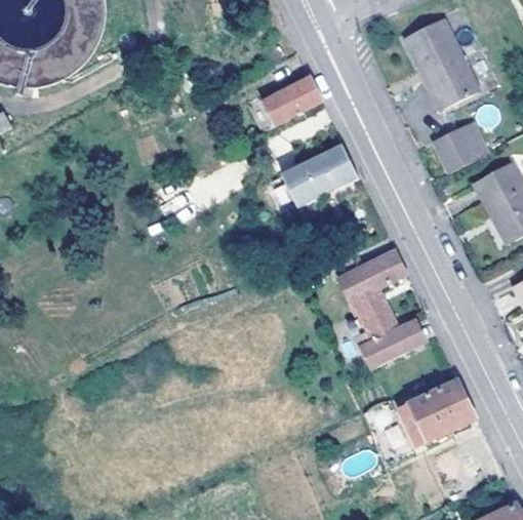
[(440,21),(419,31),(400,40),(415,70),(419,68),(432,94),(429,95),(436,111),(452,104),(476,91),(440,21)]
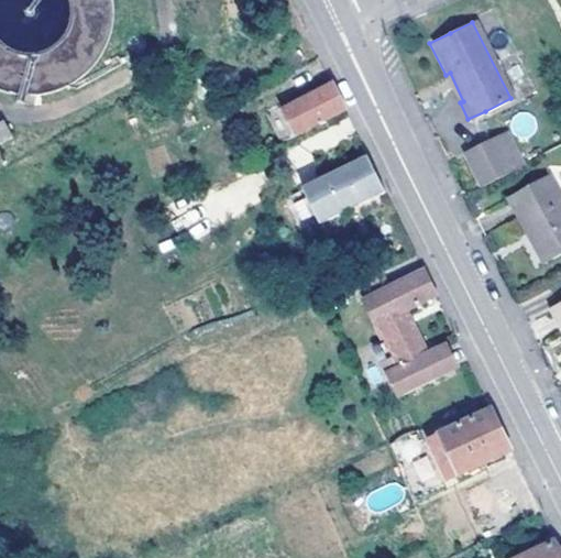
[(304,52),(299,42),(290,45),(296,56),(304,52)]
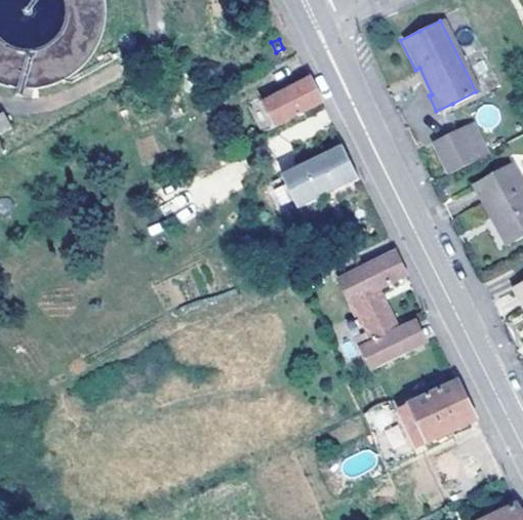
[(274,120),(319,97),(313,85),(307,73),(271,90),(268,84),(258,89),(274,120)]
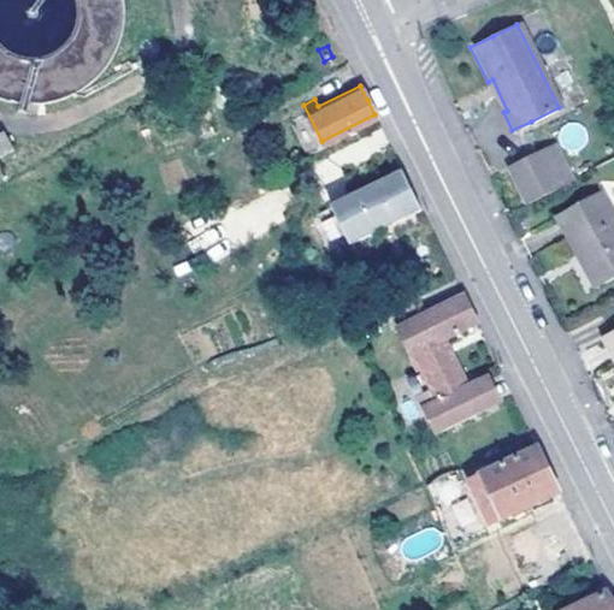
[(6,124),(0,126),(0,149),(15,142),(6,124)]
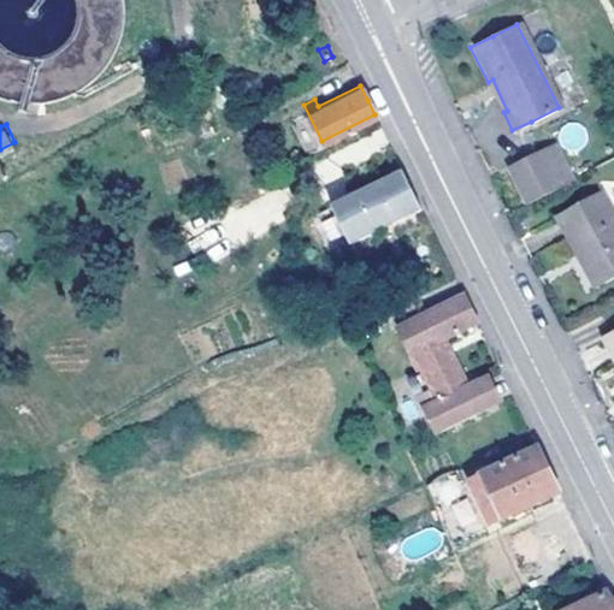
[(558,143),(547,148),(562,183),(574,178),(558,143)]
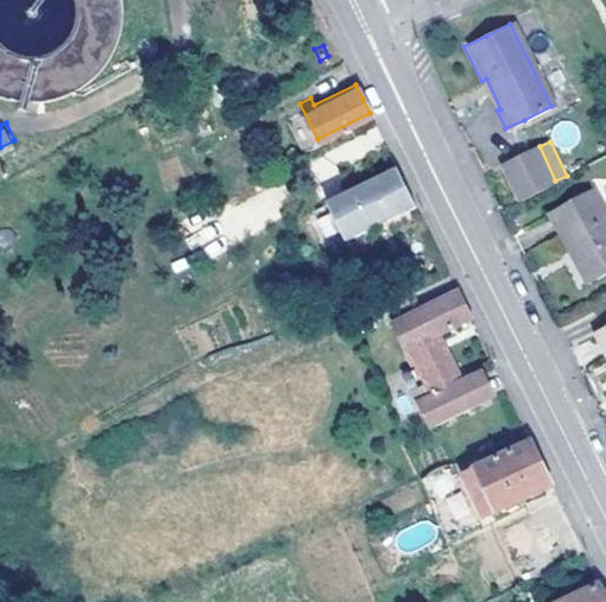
[(540,146),(506,162),(522,197),(554,182),(555,181),(540,146)]
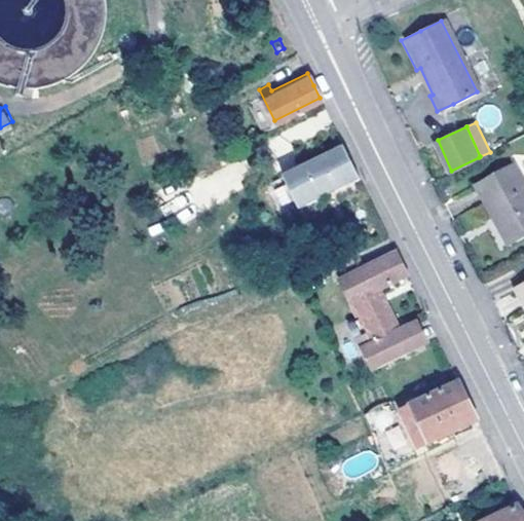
[(320,189),(332,183),(335,190),(360,178),(350,161),(341,143),(281,174),(298,209),(323,196),(320,189)]
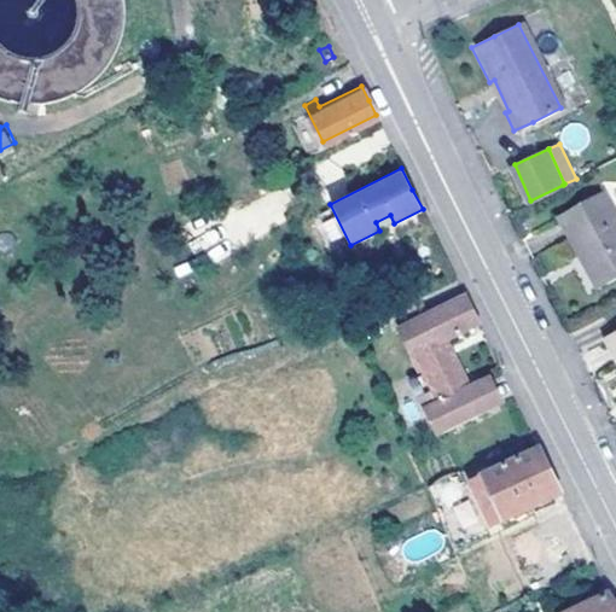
[(615,207),(606,190),(562,210),(598,280),(615,272),(615,207)]
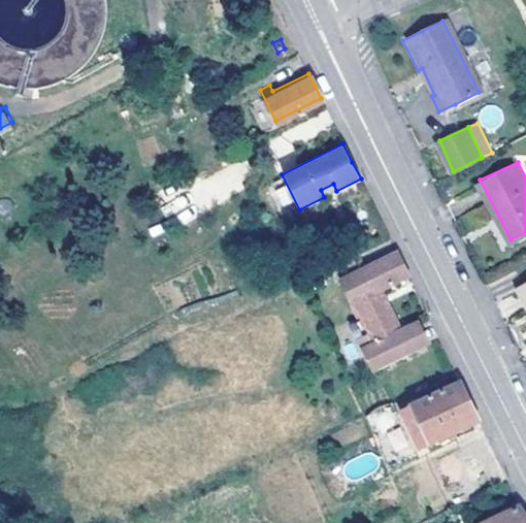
[(333,184),(321,190),(324,197),(336,191),(333,184)]
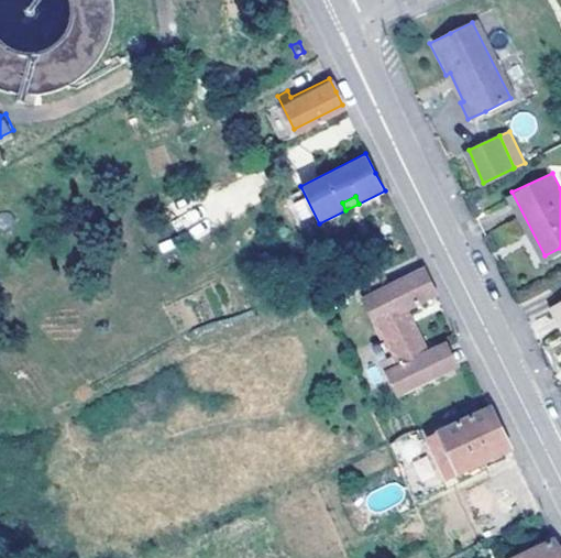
[(425,348),(404,306),(436,292),(424,266),(364,294),(376,319),(378,318),(385,334),(374,339),(371,340),(396,390),(470,357),(458,332),(425,348)]
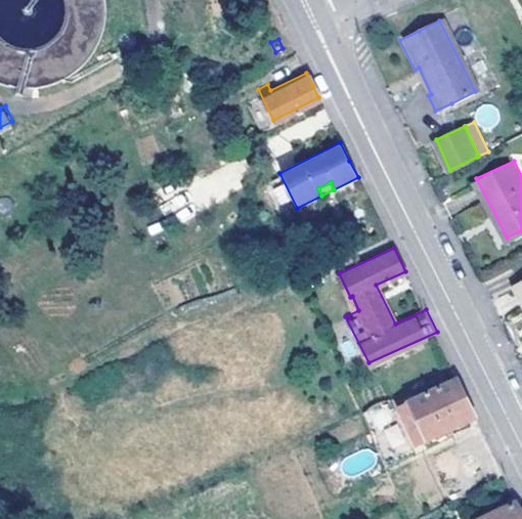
[(358,310),(352,296),(350,297),(343,301),(348,315),(358,310)]
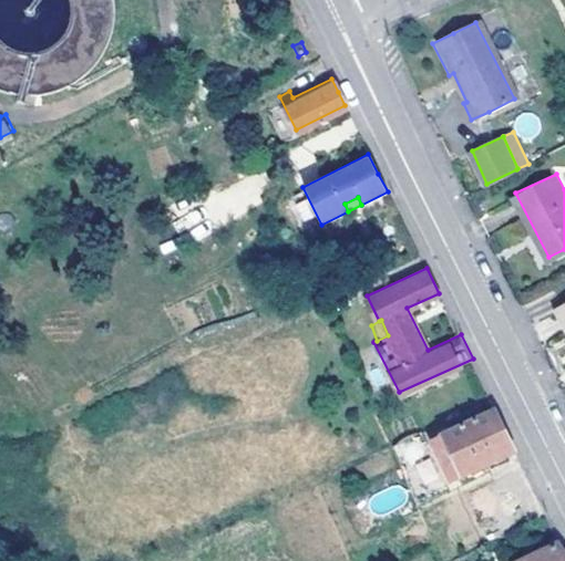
[(485,461),(509,450),(491,411),(442,433),(460,474),(485,461)]
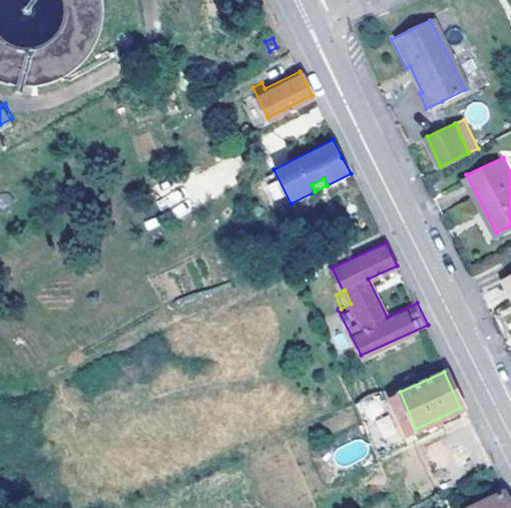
[(391,396),(408,432),(416,429),(400,392),(391,396)]
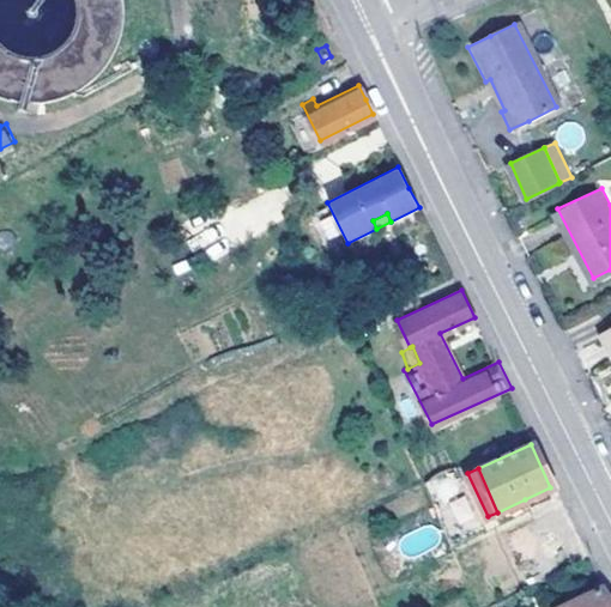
[(610,600),(602,582),(556,606),(610,606),(610,600)]
